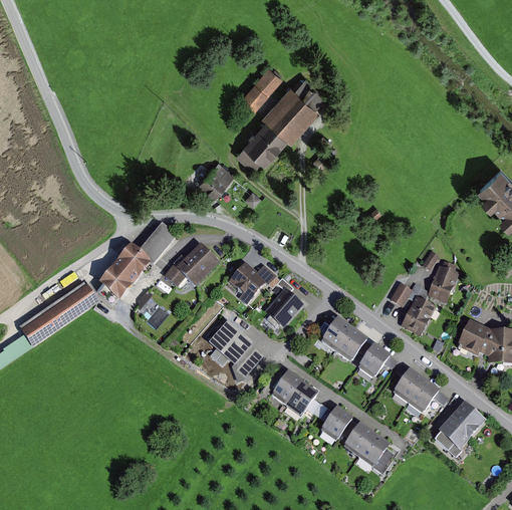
[(280,76),(267,65),(244,93),(258,103),(280,76)]
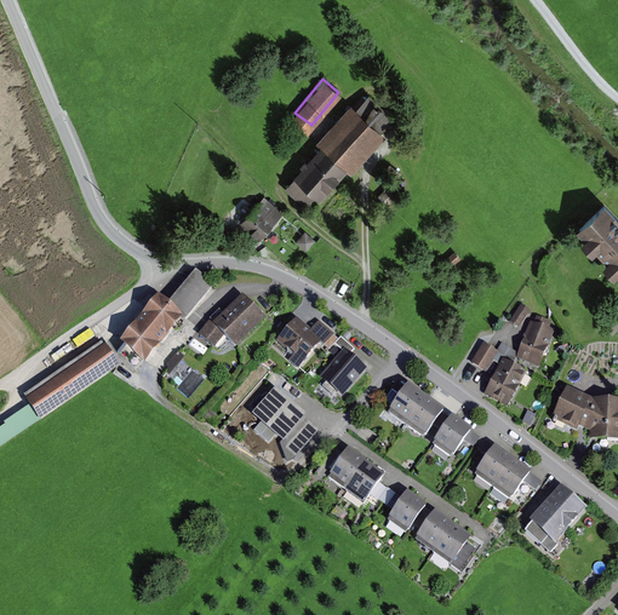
[(322,144),(286,184),(304,200),(310,194),(318,200),(345,170),(350,174),(385,136),(378,130),(390,115),(368,96),(356,108),(352,103),(318,141),(322,144)]
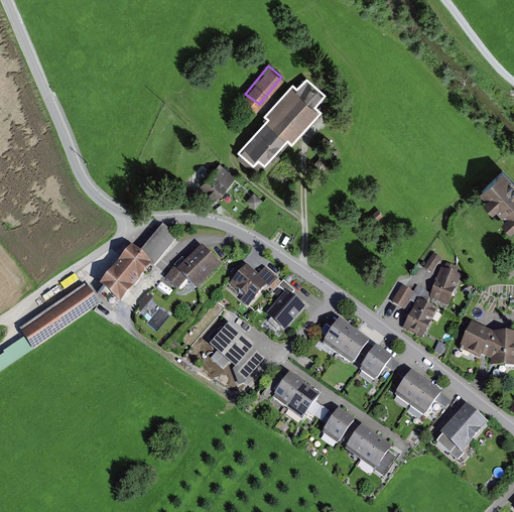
[(334,142),(325,135),(320,140),(330,147),(334,142)]
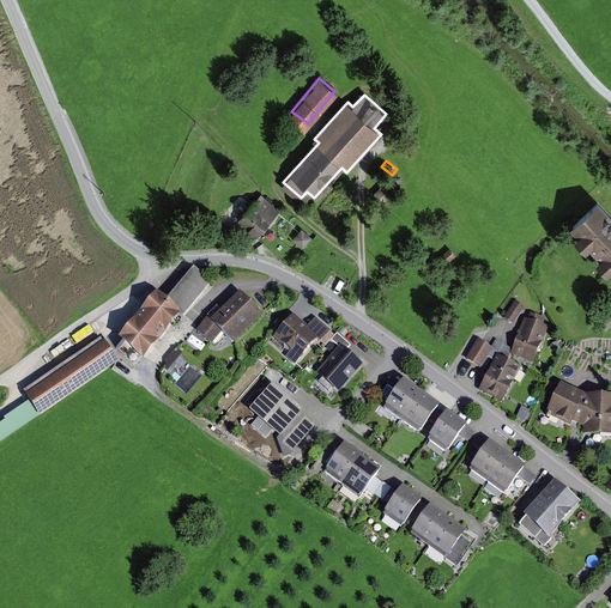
[(392,189),(383,181),(374,189),(382,199),(392,189)]
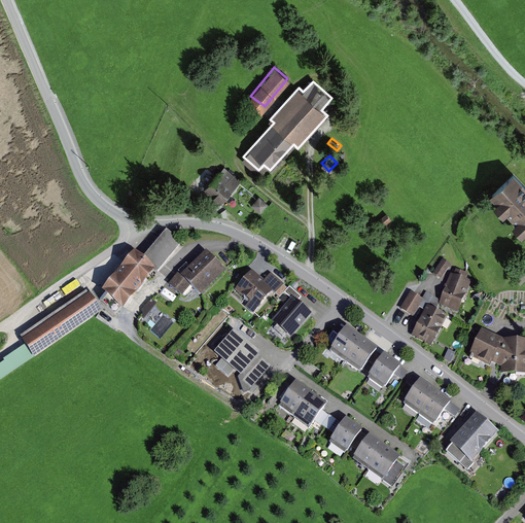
[(240,179),(223,165),(205,185),(221,200),(240,179)]
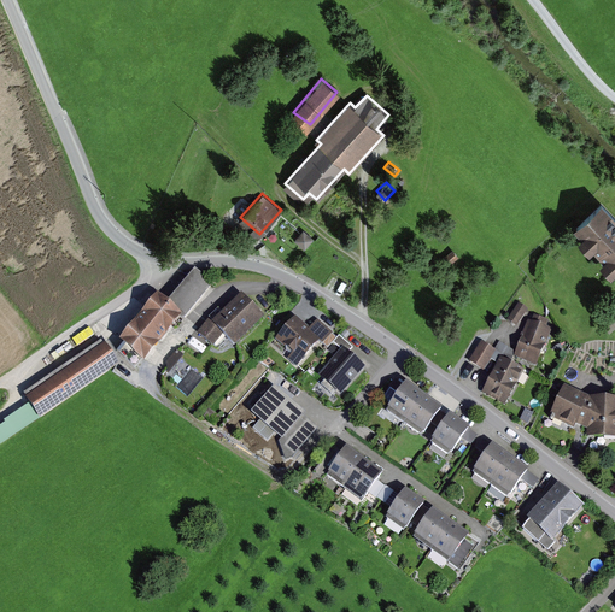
[(614,216),(601,202),(575,227),(614,266),(614,216)]
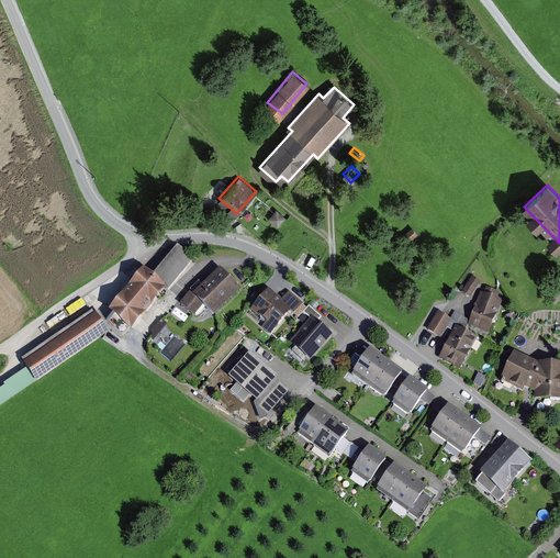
[(282,215),(275,208),(268,215),(277,222),(282,215)]
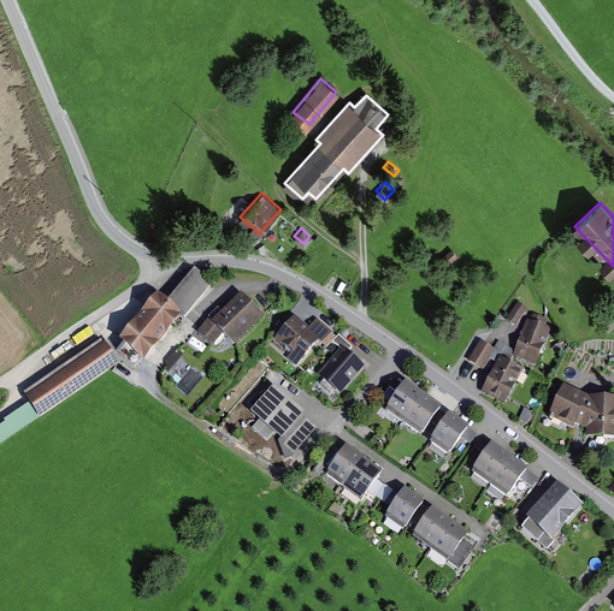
[(450,245),(437,256),(443,264),(456,253),(450,245)]
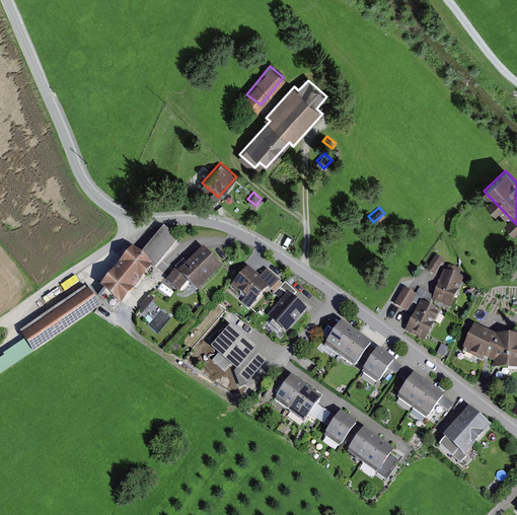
[(161,222),(139,248),(153,260),(175,234),(161,222)]
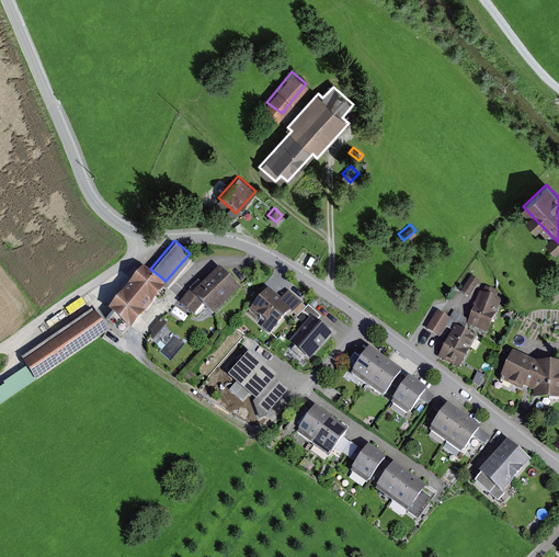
[(144,262),(106,305),(128,324),(166,281),(150,269),(144,262)]
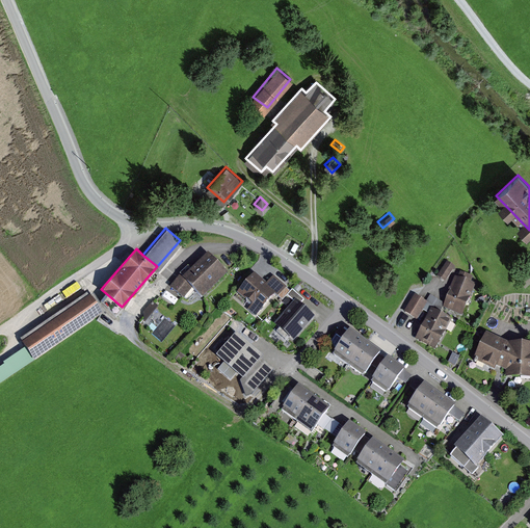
[(184,273),(182,270),(169,283),(182,295),(191,286),(201,295),(227,270),(207,251),(184,273)]
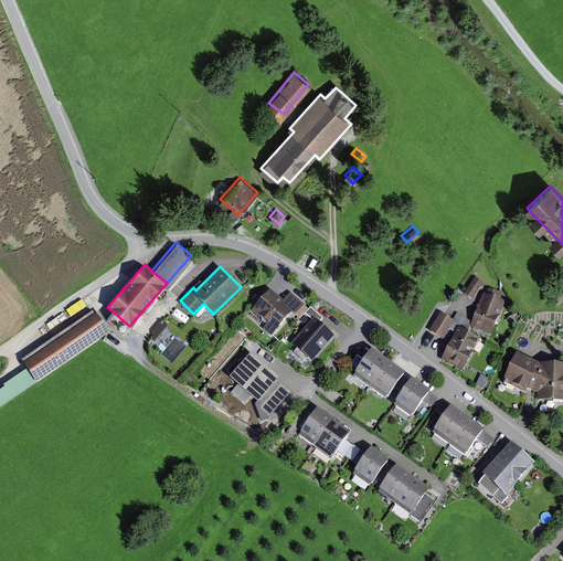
[(473,274),(461,290),(470,296),(481,281),(473,274)]
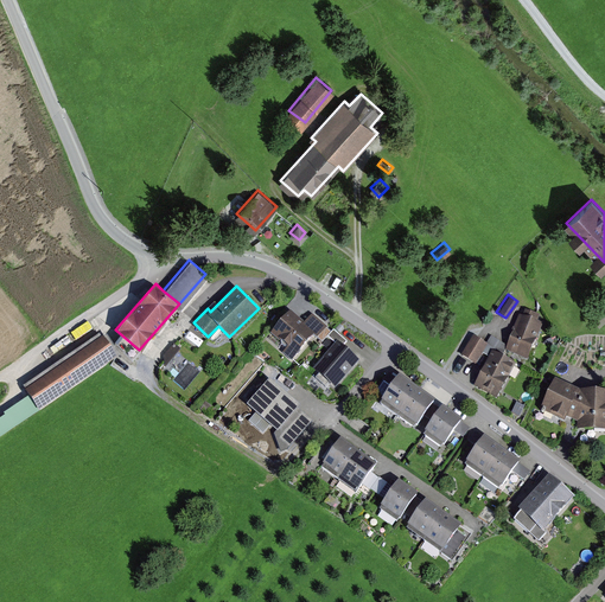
[(303,319),(290,307),(269,330),(294,351),(311,332),(314,335),(325,324),(311,311),(303,319)]
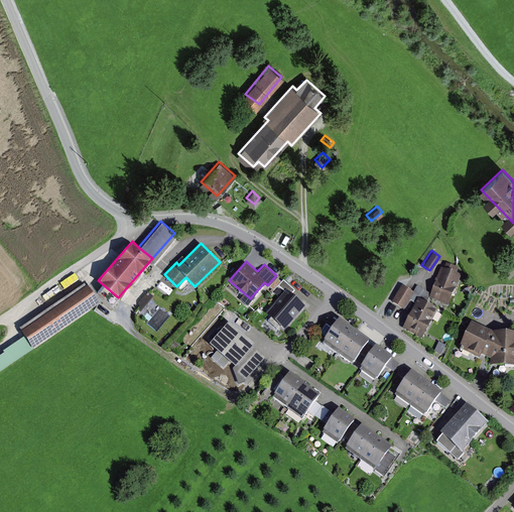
[(459,271),(440,265),(429,296),(448,303),(459,271)]
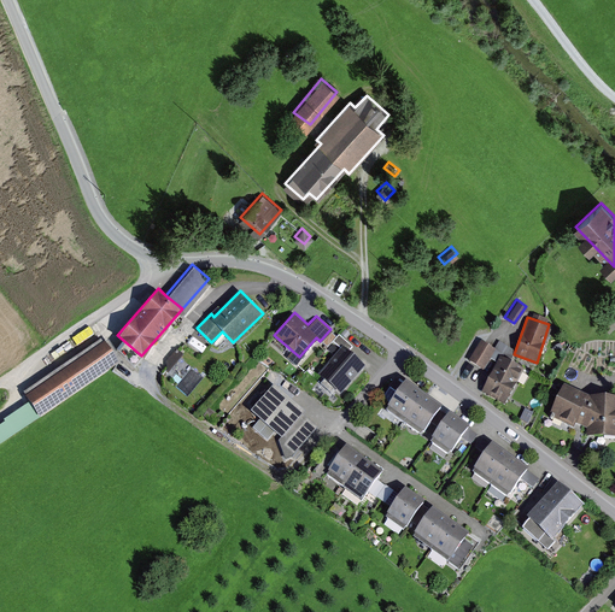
[(353,346),(340,334),(334,340),(341,347),(320,371),(341,390),(364,364),(349,351),(353,346)]
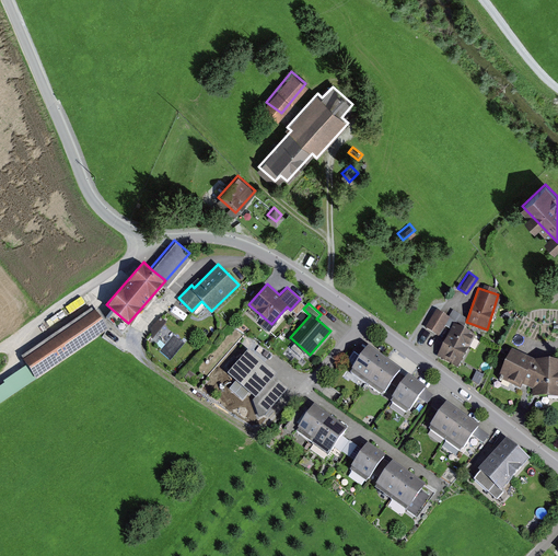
[(22,358),(92,310),(90,307),(20,355),(22,358)]
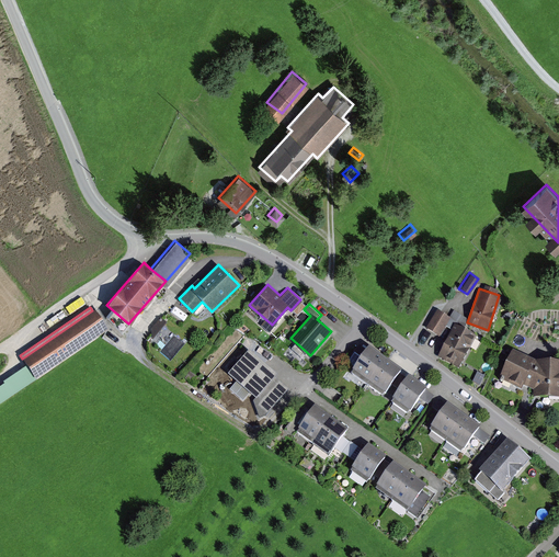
[(34,377),(106,328),(94,309),(92,310),(22,359),(21,359),(25,364),(34,377)]
